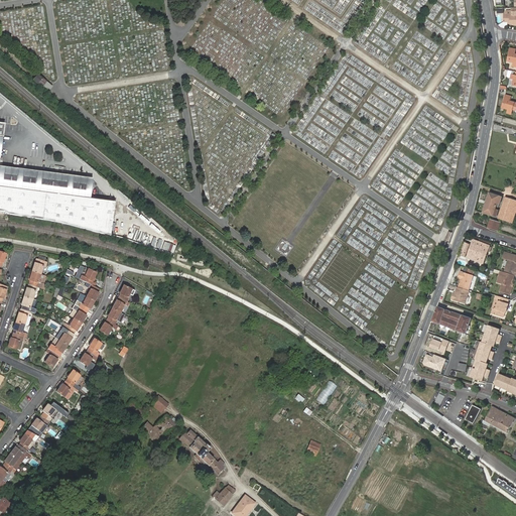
[(515,25),(515,8),(515,9),(514,9),(514,15),(505,15),(505,23),(511,23),(511,25),(515,25)]
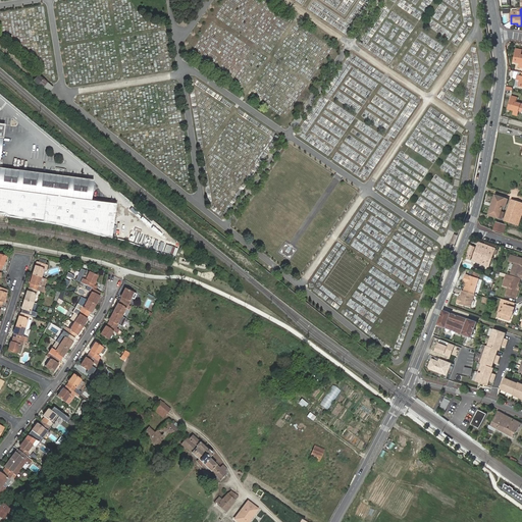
[(521,54),(521,55),(521,51),(521,50),(516,50),(513,62),(519,63),(519,67),(521,67),(521,54)]
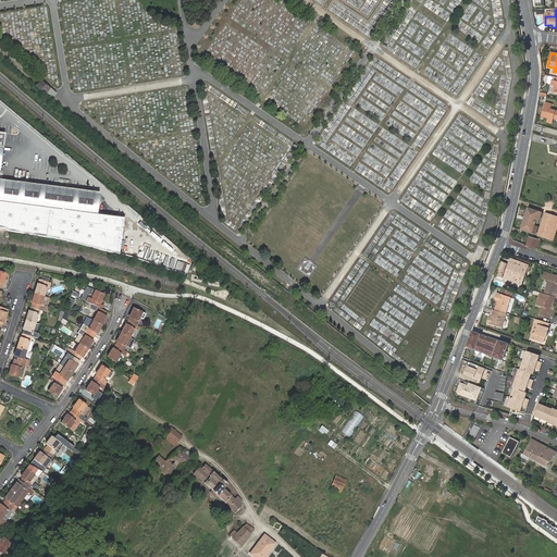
[(49,87),(39,79),(36,85),(46,93),(49,87)]
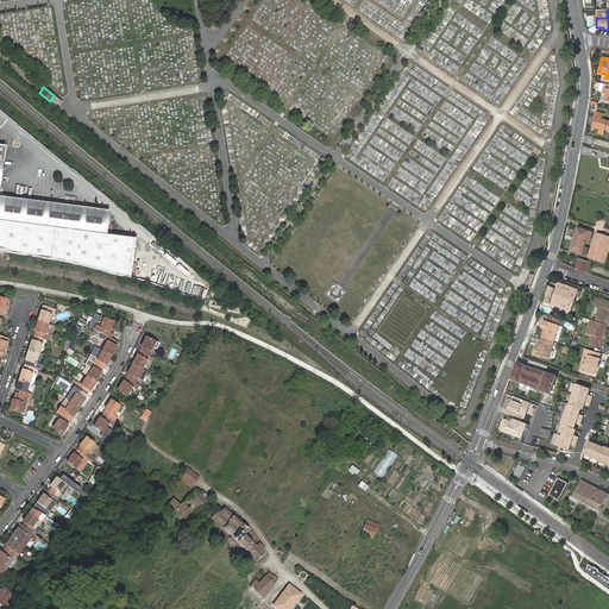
[(604,114),(596,112),(592,129),(598,130),(597,133),(604,136),(606,131),(608,132),(608,121),(602,120),(604,114)]
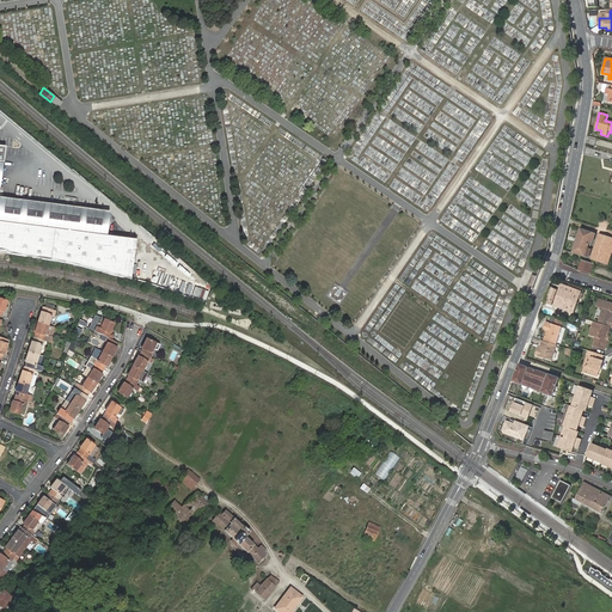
[(109,212),(5,199),(6,184),(0,184),(5,146),(0,145),(0,250),(6,251),(6,254),(19,255),(41,258),(69,264),(85,268),(104,273),(116,275),(132,280),(136,239),(106,236),(109,212)]
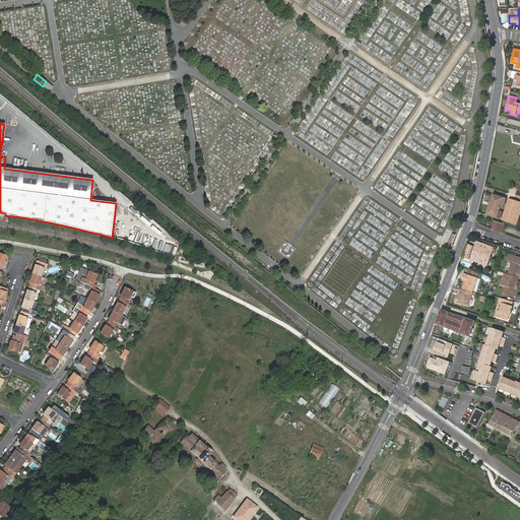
[(502,205),(504,206),(506,199),(493,194),(485,214),(500,219),(502,212),(499,211),(500,208),(502,205)]
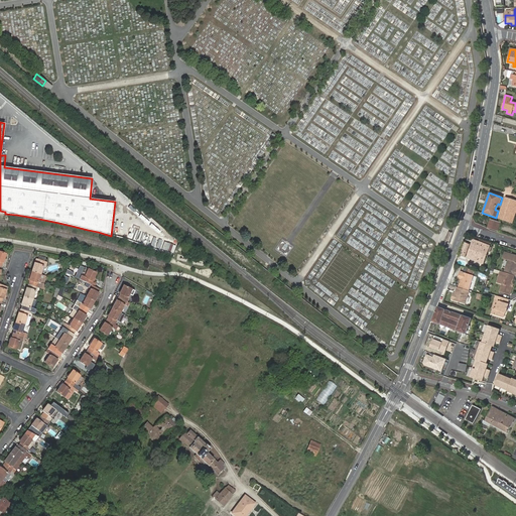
[(508,204),(510,200),(505,198),(498,218),(498,219),(503,220),(508,204)]
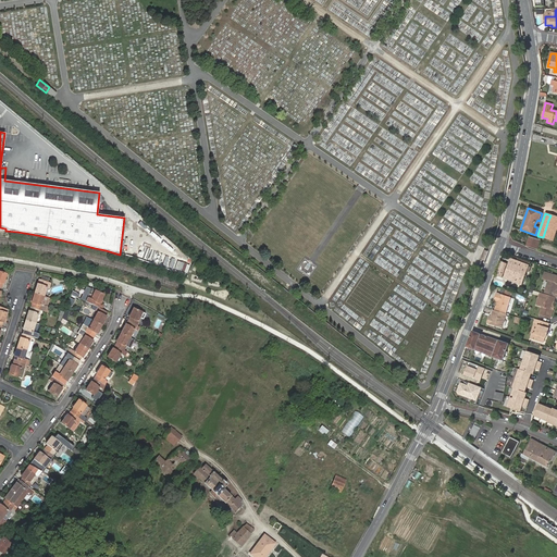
[(556,222),(548,220),(543,237),(553,240),(556,230),(556,222)]
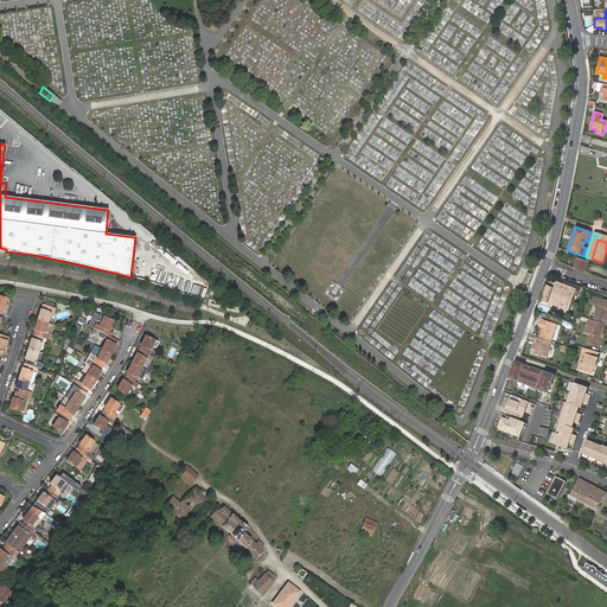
[(574,268),(582,270),(585,262),(576,260),(574,268)]
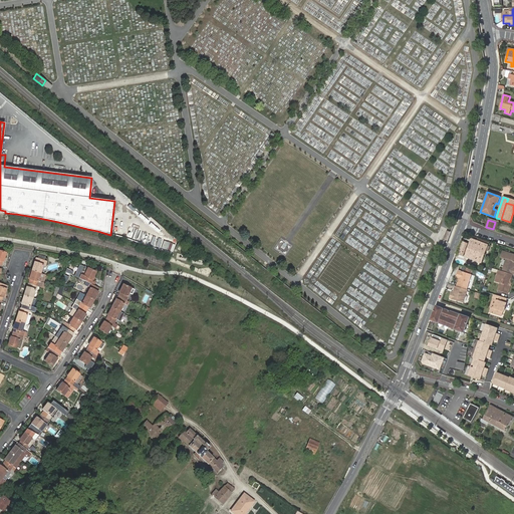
[(463,242),(458,254),(482,263),(489,243),(478,240),(477,242),(472,239),(470,244),(463,242)]
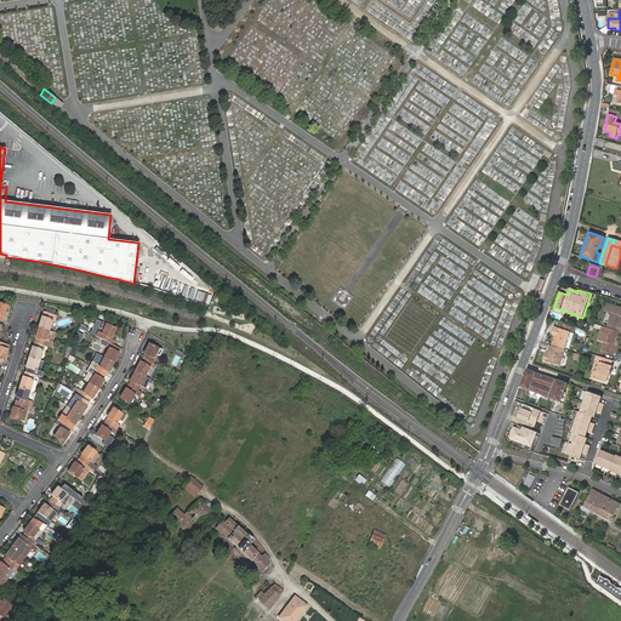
[(620,332),(620,324),(620,323),(620,319),(620,308),(608,305),(605,312),(611,314),(608,329),(620,332)]
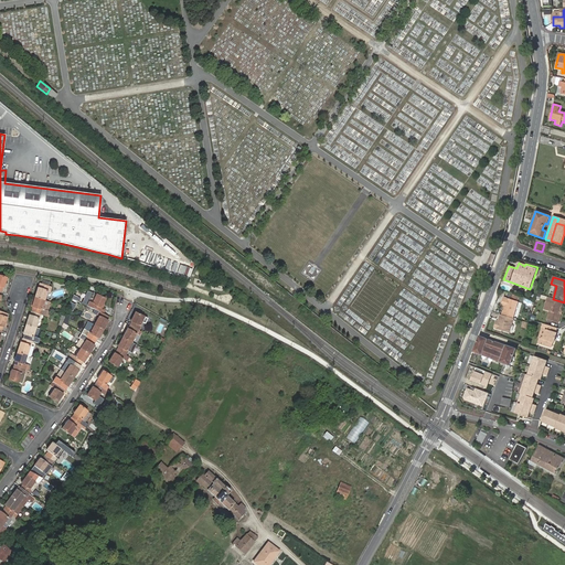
[(39,288),(35,297),(45,300),(49,291),(51,291),(52,287),(41,284),(40,288),(39,288)]
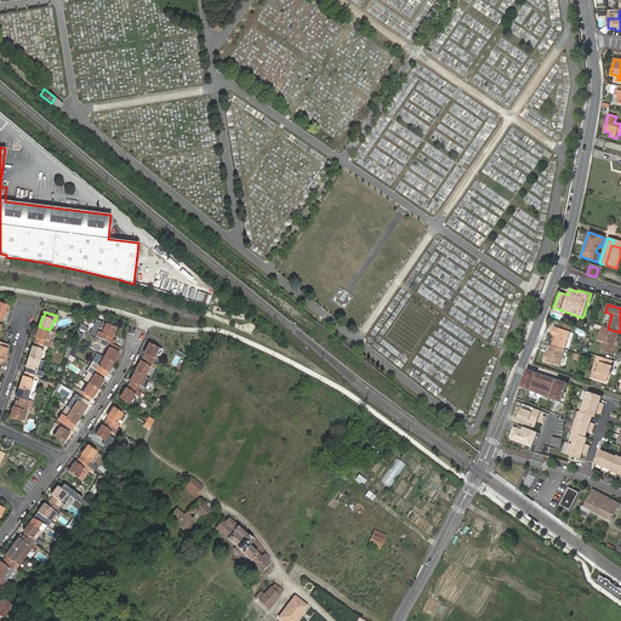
[(103,323),(96,336),(109,343),(112,343),(114,339),(113,337),(117,330),(103,323)]
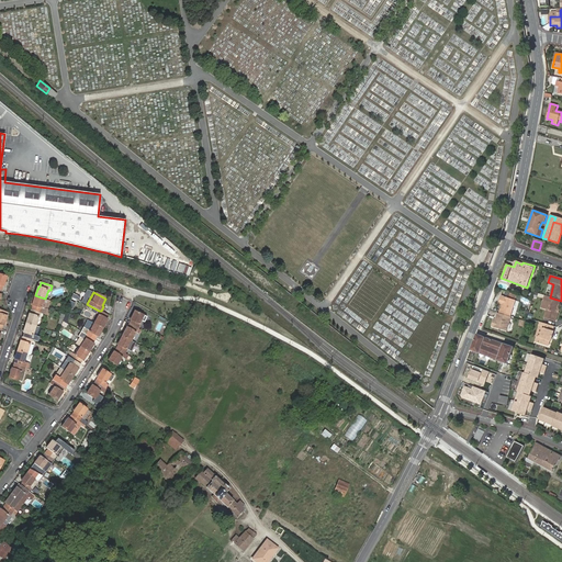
[(33,305),(32,310),(43,313),(44,308),(42,307),(45,299),(35,295),(33,305)]
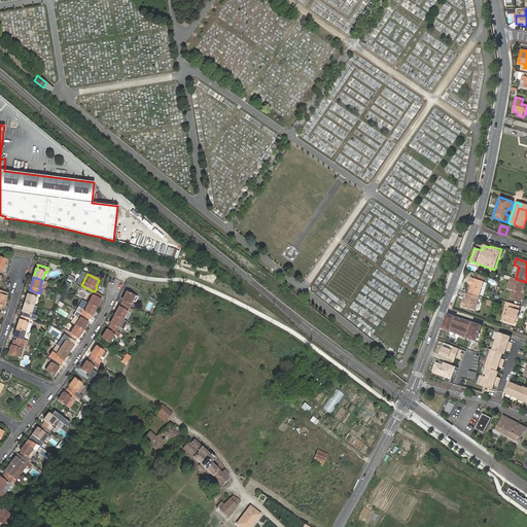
[(479,297),(484,282),(469,278),(468,283),(470,284),(471,285),(471,287),(468,294),(479,297)]
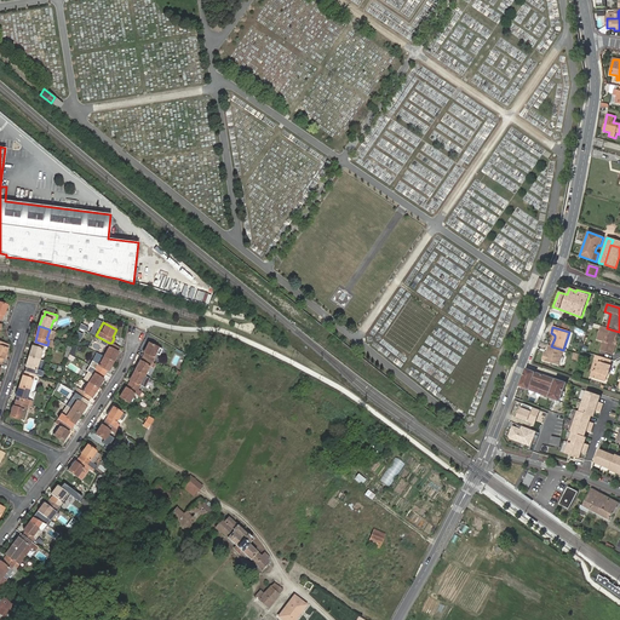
[(607,328),(602,327),(601,332),(604,333),(602,340),(604,342),(602,351),(614,355),(616,345),(614,344),(615,342),(616,342),(619,332),(607,328)]
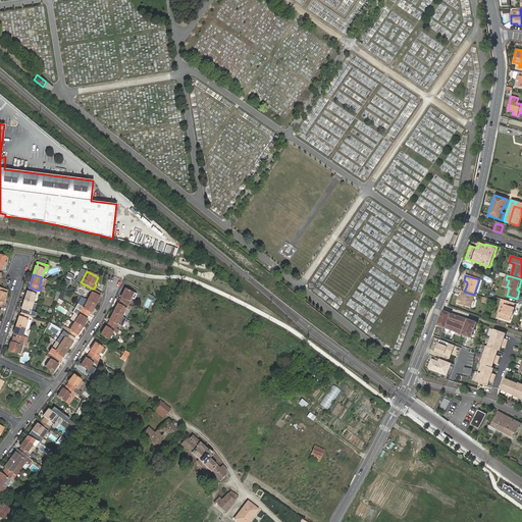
[(28,292),(24,300),(34,303),(37,294),(39,295),(40,291),(30,288),(29,292),(28,292)]
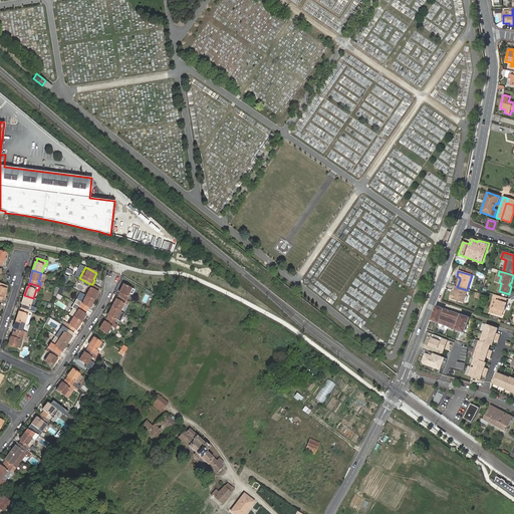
[(90,288),(86,295),(94,299),(98,292),(97,291),(99,288),(94,285),(92,284),(90,284),(88,287),(90,288)]
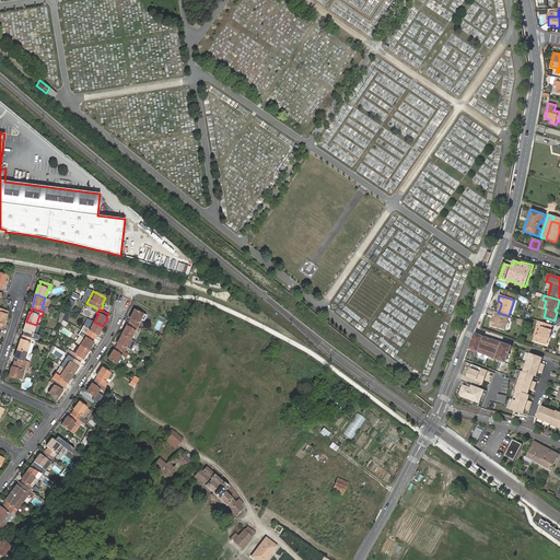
[(129,322),(138,327),(140,324),(139,323),(141,319),(143,321),(147,315),(135,310),(129,318),(130,319),(129,322)]
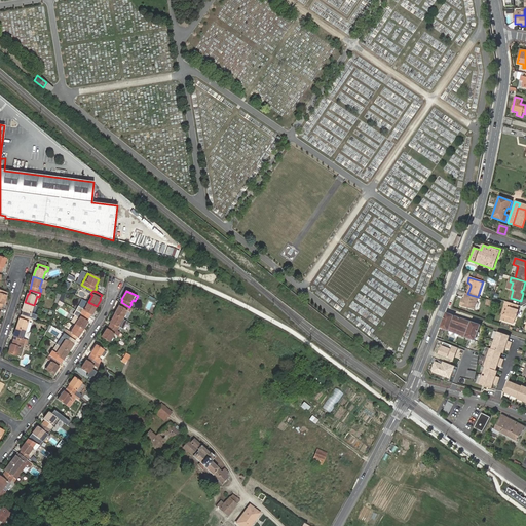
[(479,297),(478,297),(467,294),(465,293),(464,298),(466,298),(465,301),(463,300),(462,299),(459,306),(474,311),(479,297)]
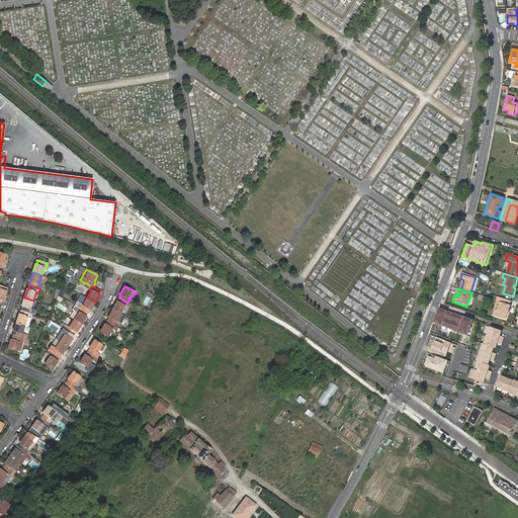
[(33,300),(24,297),(21,306),(22,307),(21,310),(29,313),(31,314),(32,310),(30,309),(33,300)]
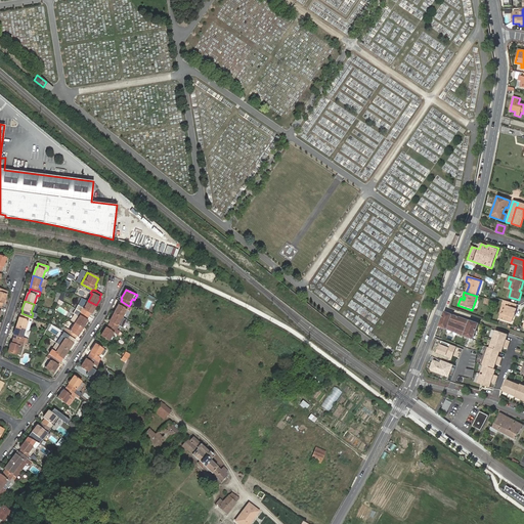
[(96,305),(88,301),(84,308),(83,307),(81,311),(89,316),(91,313),(92,313),(96,305)]
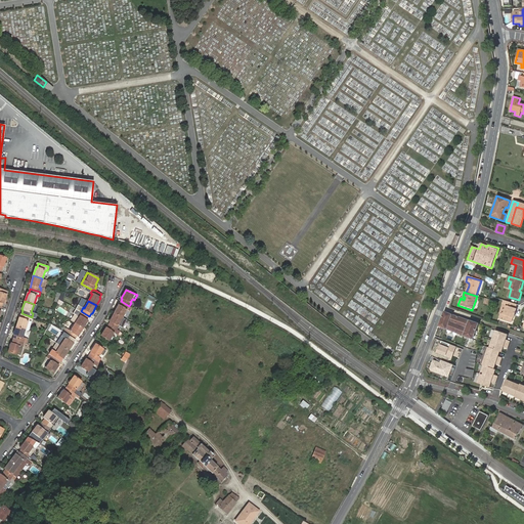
[(127,309),(129,306),(121,301),(119,305),(118,304),(114,312),(122,317),(127,308),(127,309)]
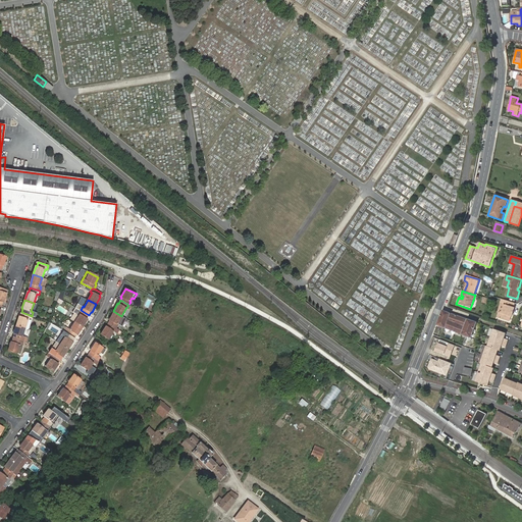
[(514,308),(515,304),(504,301),(503,306),(505,306),(502,314),(499,313),(498,318),(509,322),(511,317),(512,318),(513,315),(512,313),(513,312),(514,311),(515,308),(514,308)]
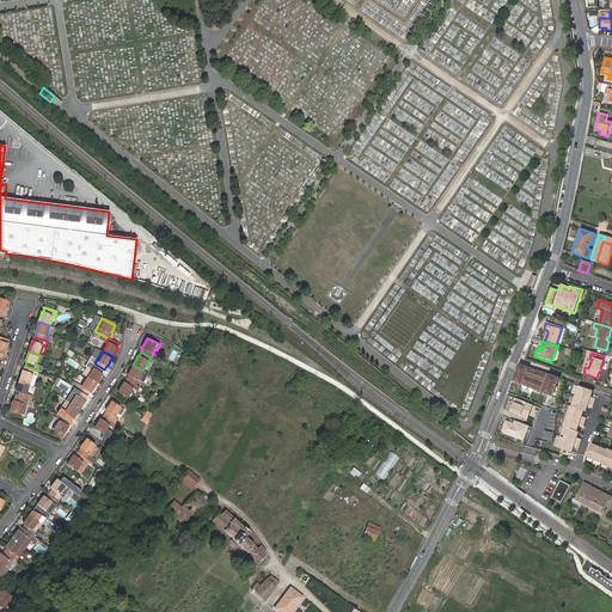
[(95,363),(89,360),(86,366),(93,369),(87,378),(97,384),(102,375),(102,374),(104,369),(95,363)]
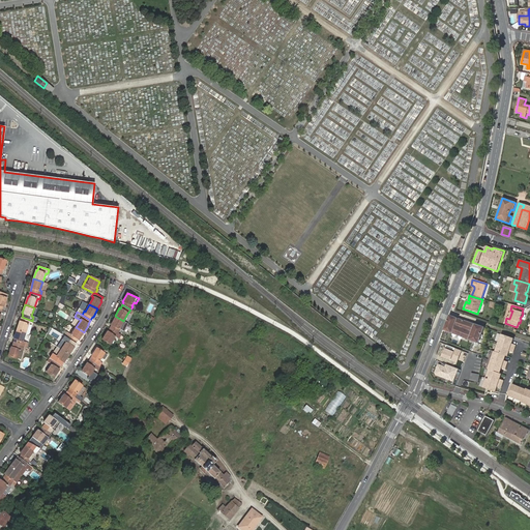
[(123,321),(115,316),(111,324),(112,325),(110,328),(118,332),(120,329),(119,329),(123,321)]
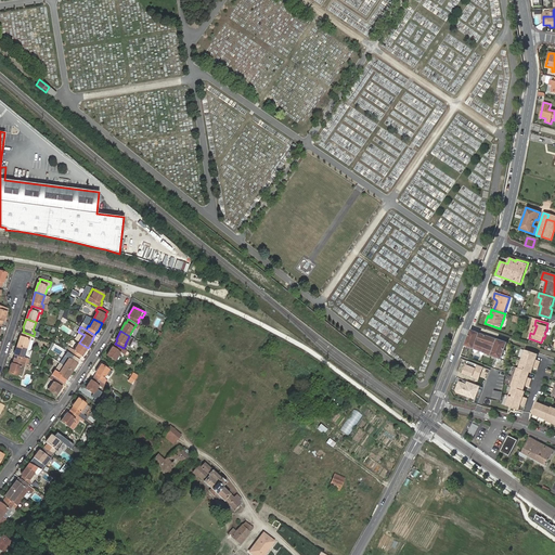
[(506,344),(470,331),(465,346),(500,360),(506,344)]
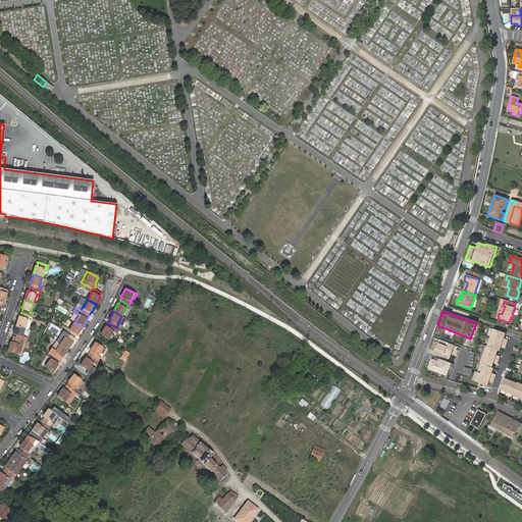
[(30,315),(21,312),(20,316),(19,316),(16,324),(25,327),(28,328),(31,319),(28,319),(30,315)]
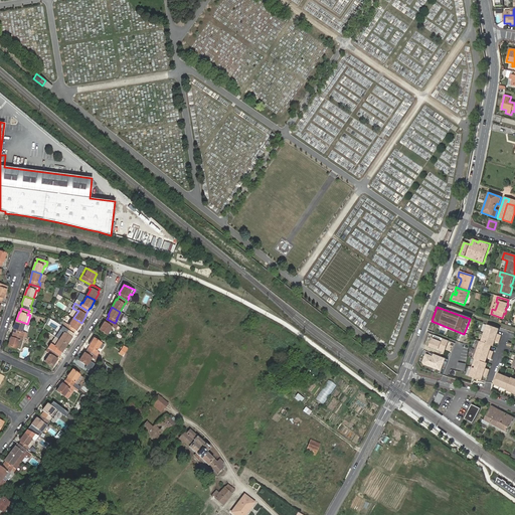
[(81,323),(73,318),(68,326),(66,325),(64,328),(73,334),(75,330),(76,331),(81,323)]
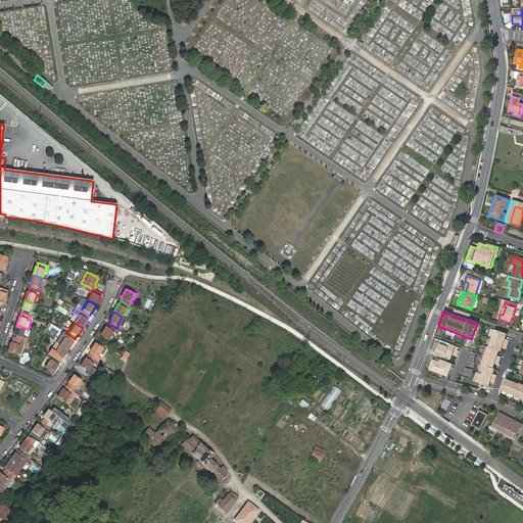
[(116,328),(108,324),(106,327),(105,327),(100,334),(111,341),(114,336),(111,334),(113,332),(114,332),(116,328)]
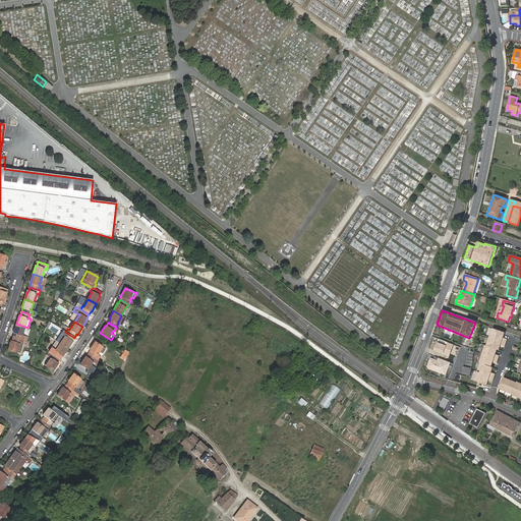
[(25,327),(16,324),(14,332),(14,333),(13,337),(23,341),(24,336),(22,335),(25,327)]
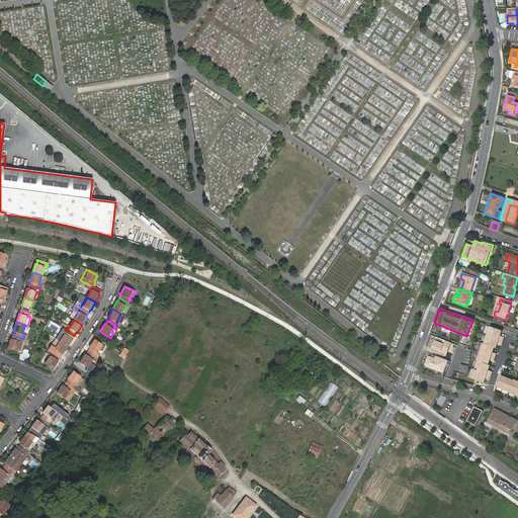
[(492,353),(494,348),(496,349),(498,344),(502,345),(504,338),(500,337),(502,332),(489,328),(484,345),(481,344),(476,361),(478,362),(471,379),(485,383),(486,379),(490,380),(493,373),(489,371),(490,366),(488,366),(490,360),(494,362),(496,355),(492,353)]
